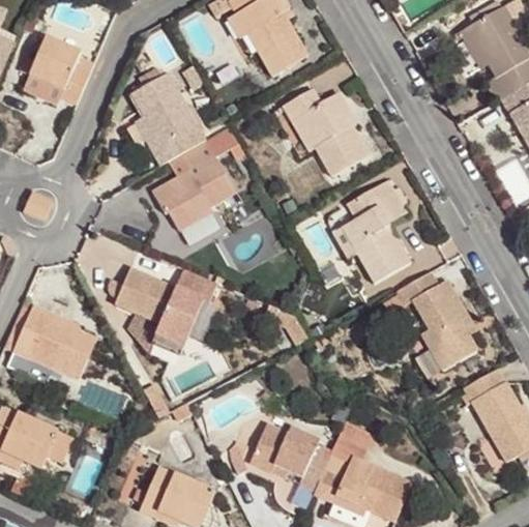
[(227,0),(211,0),(206,3),(215,18),(232,7),(227,0)]
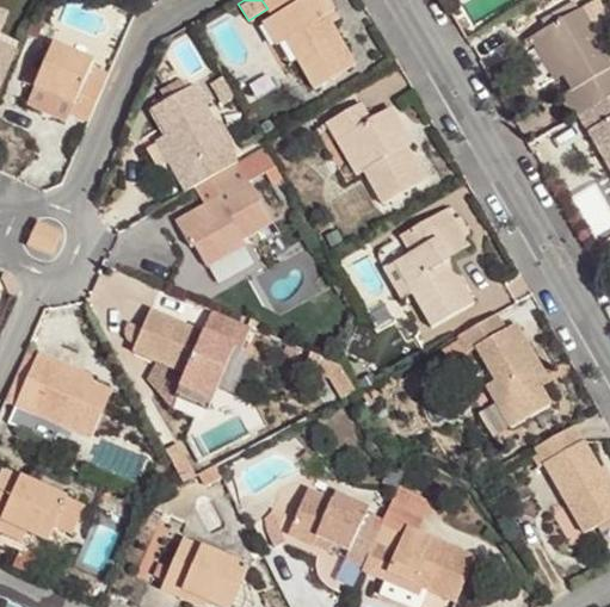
[(334,11),(327,0),(262,0),(267,8),(271,14),(262,20),(276,45),(285,39),(313,88),(355,63),(331,22),(327,14),(334,11)]
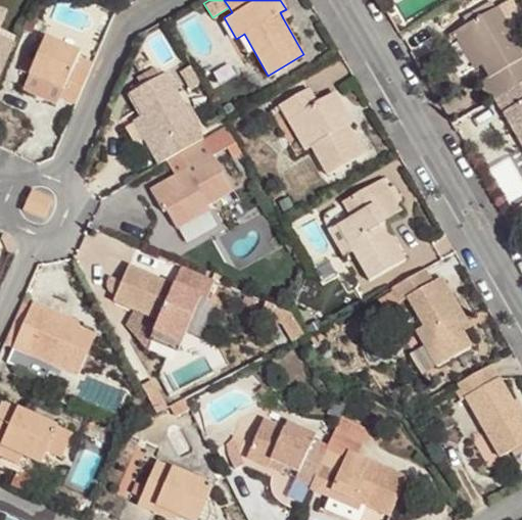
[(494,6),(491,0),(482,0),(479,2),(480,4),(484,11),(494,6)]
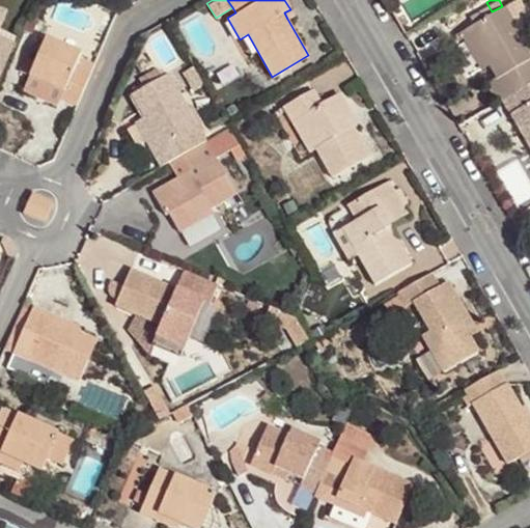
[(522,22),(510,2),(504,5),(517,25),(522,22)]
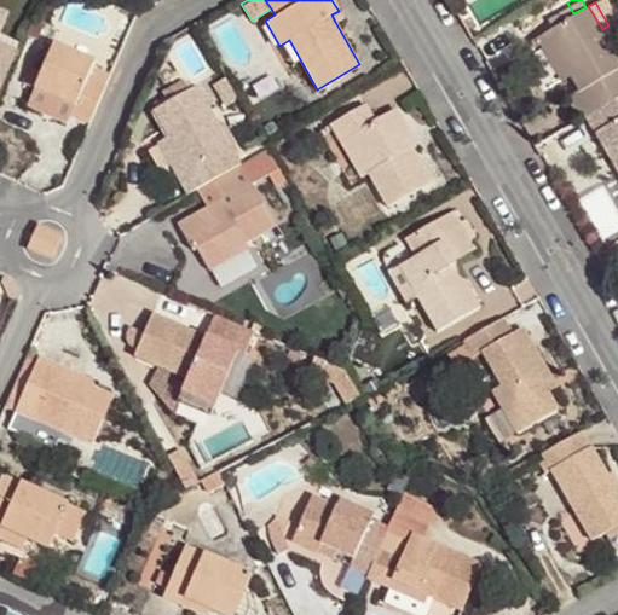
[(573,13),(569,5),(546,18),(552,28),(573,13)]
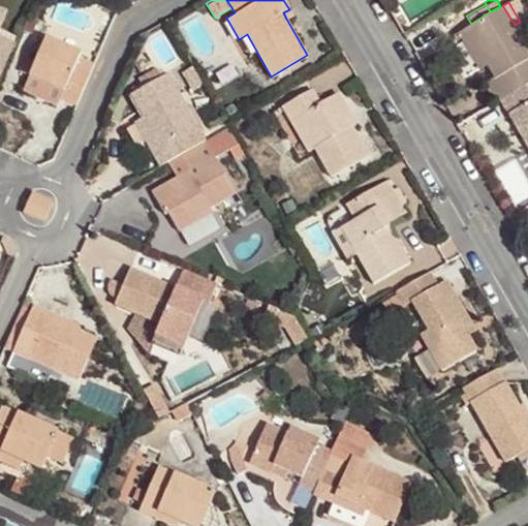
[(527,81),(527,49),(515,25),(502,5),(500,6),(490,11),(471,24),(465,27),(487,63),(494,75),(485,81),(496,100),(499,98),(527,81)]
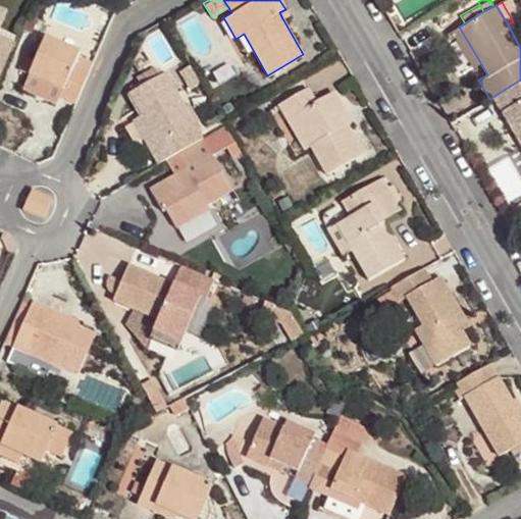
[(289,15),(285,9),(279,12),(282,18),(289,15)]
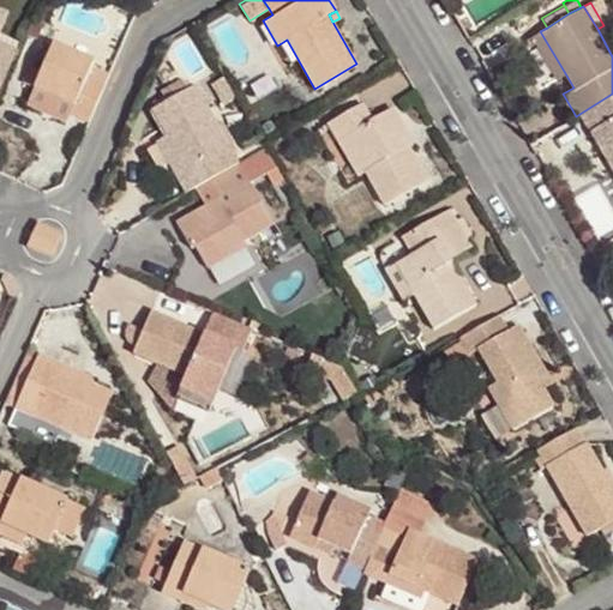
[(0,80),(14,49),(0,42),(0,20),(4,13),(0,12),(0,80)]
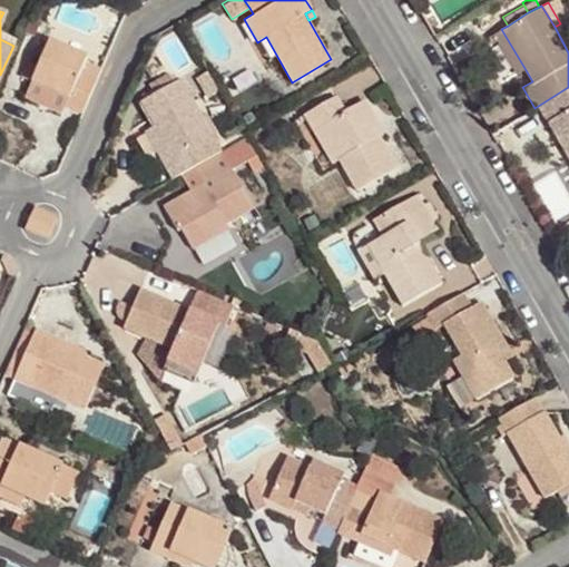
[(525,68),(501,29),(493,33),(516,74),(525,68)]
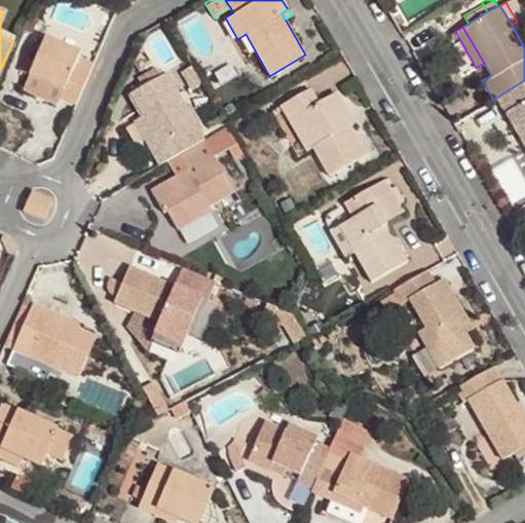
[(78,55),(80,50),(44,36),(28,74),(64,89),(61,97),(75,104),(89,72),(74,66),(78,55)]
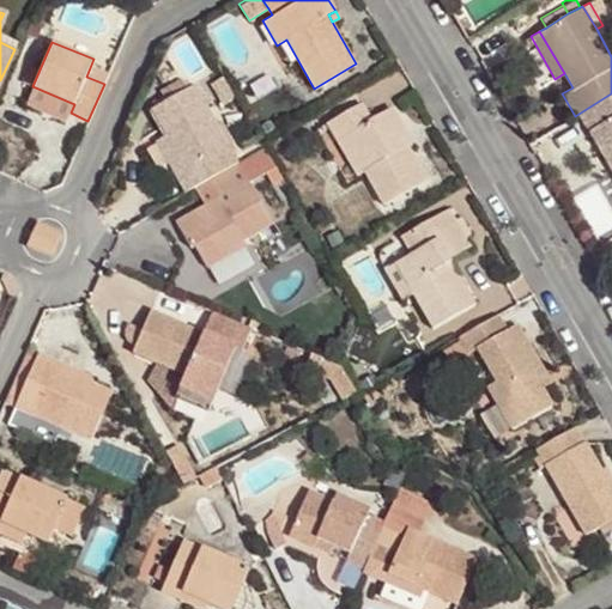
[(108,73),(91,65),(86,77),(104,84),(108,73)]
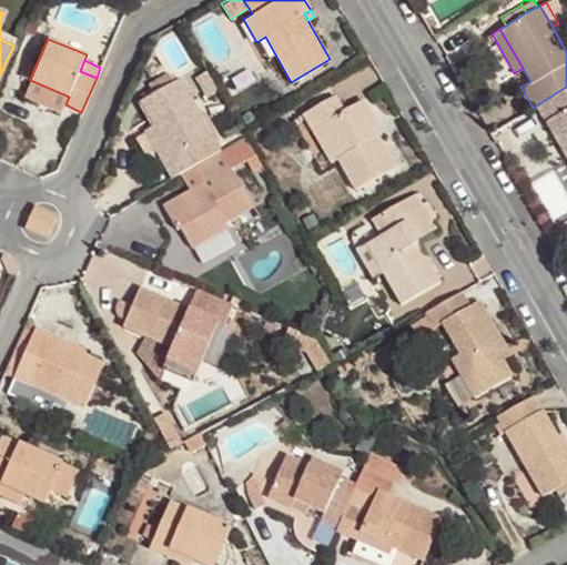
[(361,73),(335,81),(342,102),(367,94),(361,73)]
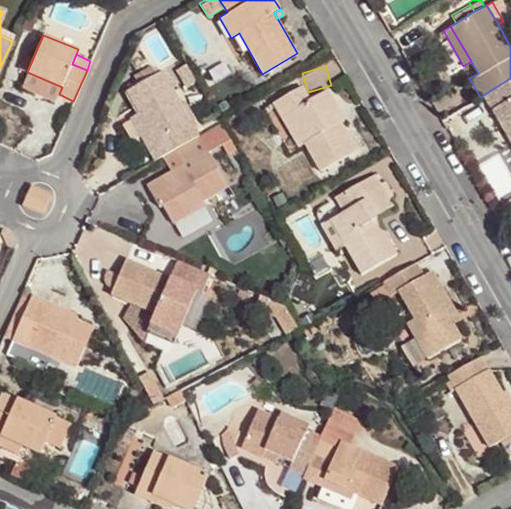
[(192,121),(161,69),(124,90),(138,111),(156,142),(147,148),(154,160),(173,149),(180,145),(172,133),(192,121)]
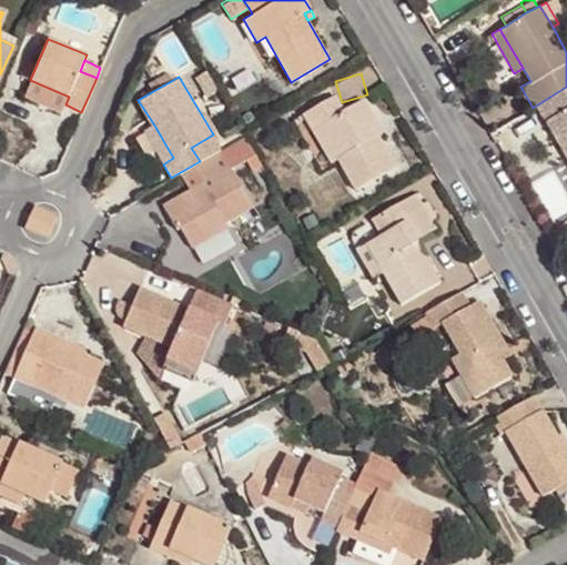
[(63,104),(66,104),(69,97),(30,80),(24,97),(60,111),(63,104)]
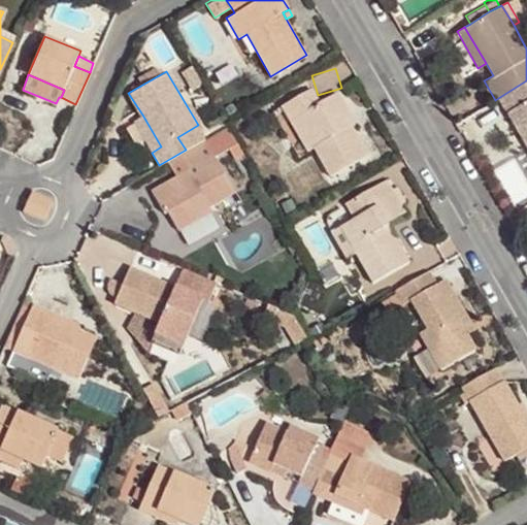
[(526,80),(498,98),(519,133),(526,128),(526,80)]
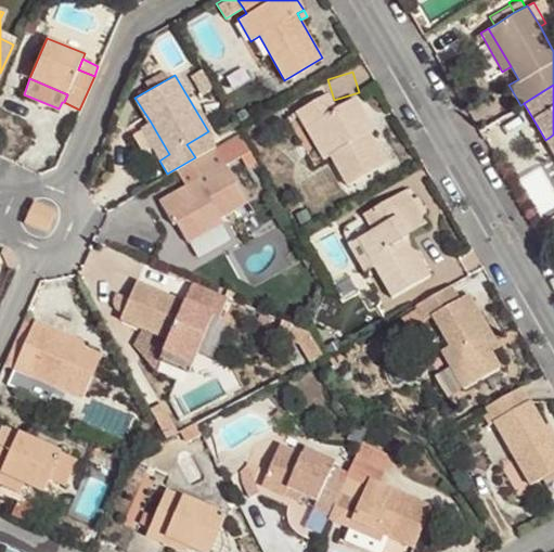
[(353,95),(335,106),(326,91),(295,110),(323,159),(330,156),(346,185),(387,162),(370,131),(364,124),(369,122),(353,95)]
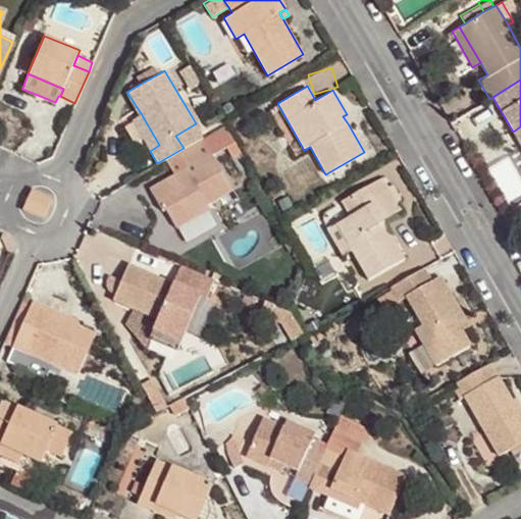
[(159,145),(141,113),(131,119),(150,151),(159,145)]
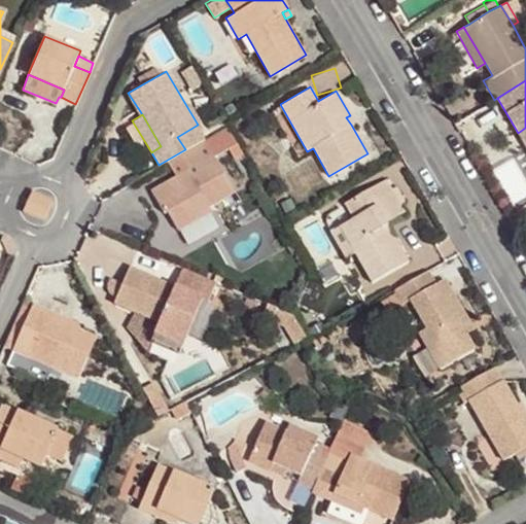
[(355,123),(350,115),(346,117),(351,125),(355,123)]
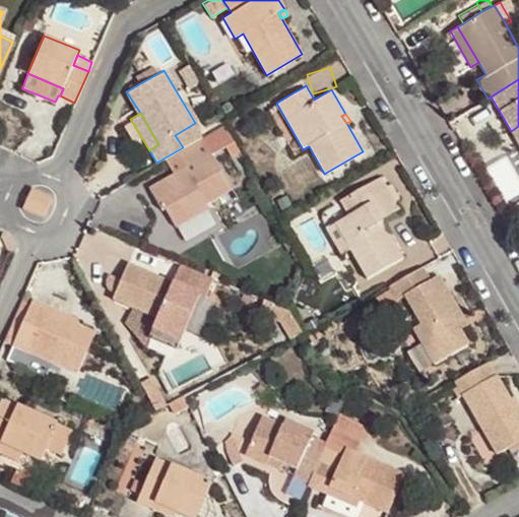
[(233,140),(223,124),(201,137),(210,152),(233,140)]
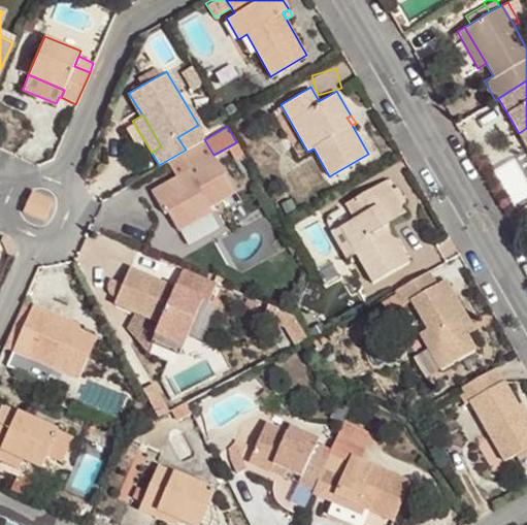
[(235,191),(204,139),(186,150),(178,154),(187,169),(151,190),(165,215),(168,212),(177,229),(193,221),(198,228),(216,219),(208,206),(235,191)]
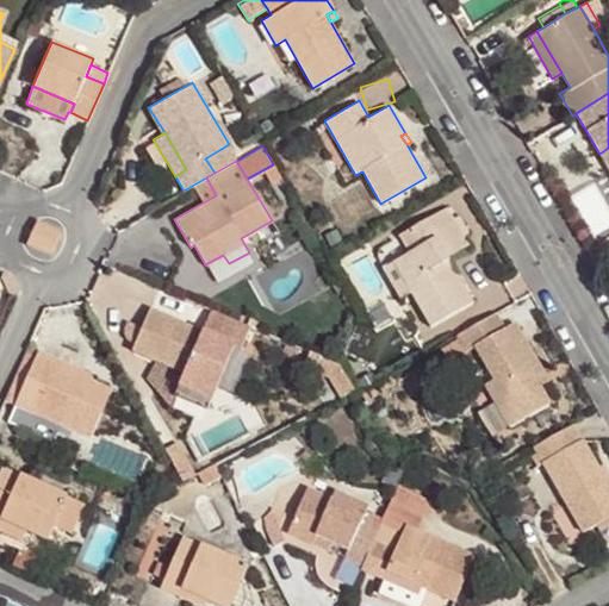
[(411,292),(430,325),(472,301),(447,257),(470,244),(447,205),(398,233),(408,251),(392,260),(411,292)]
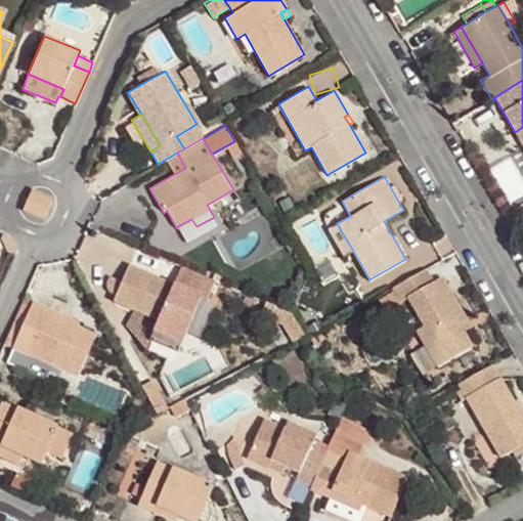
[(52,198),(31,188),(22,209),(43,219),(52,198)]
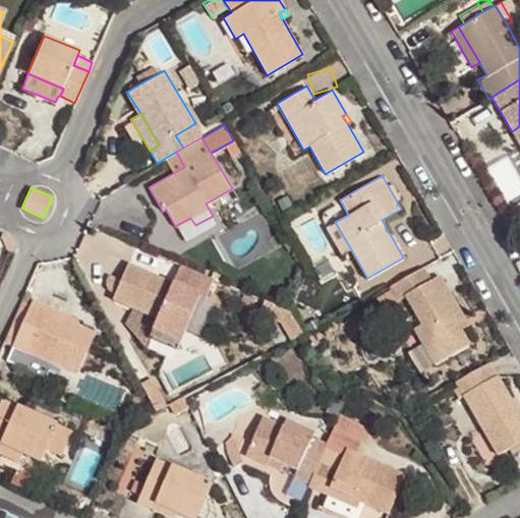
[(292,204),(287,193),(276,199),(282,210),(292,204)]
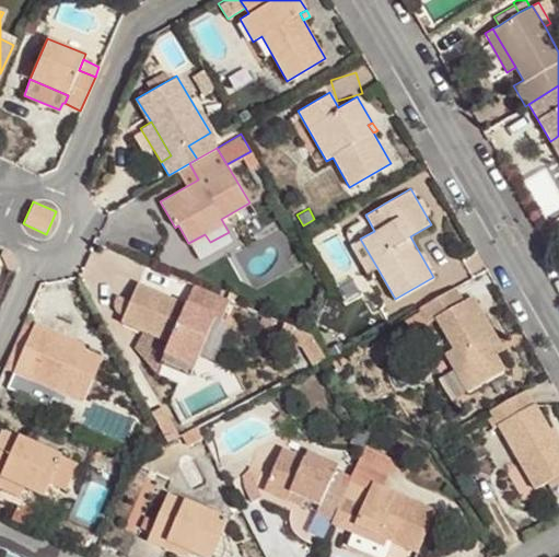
[(254,211),(243,218),(253,234),(264,227),(254,211)]
